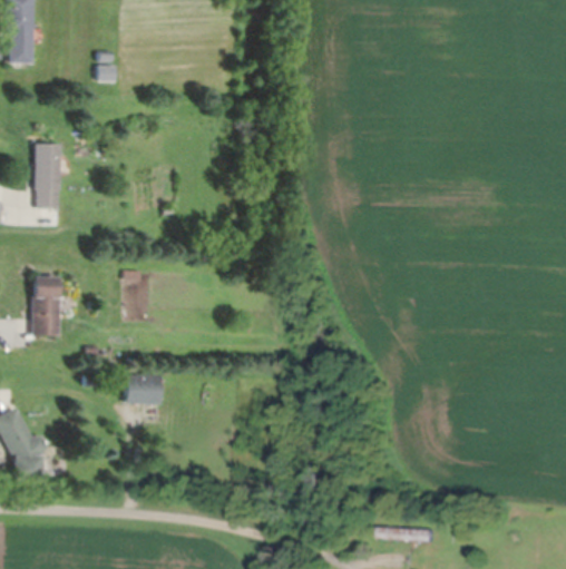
[(6,33),(6,0),(33,0),(33,64),(10,62),(11,33),(6,33)]
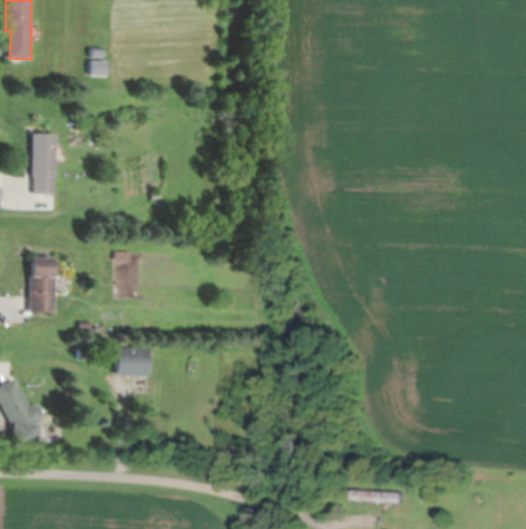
[(92,47),(105,47),(105,58),(92,57),(92,47)]
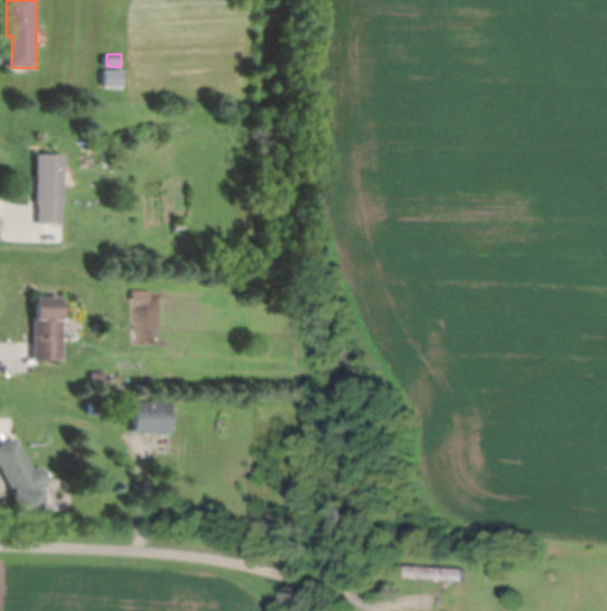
[(106,69),(123,71),(123,87),(105,86),(106,69)]
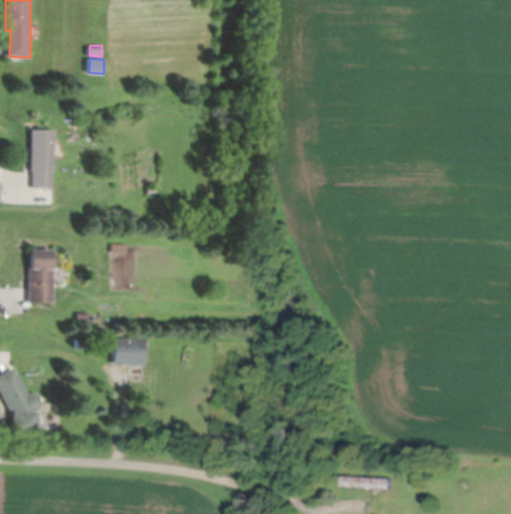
[(31,172),(32,130),(54,130),(53,172),(52,172),(52,188),(33,188),(33,172),(31,172)]
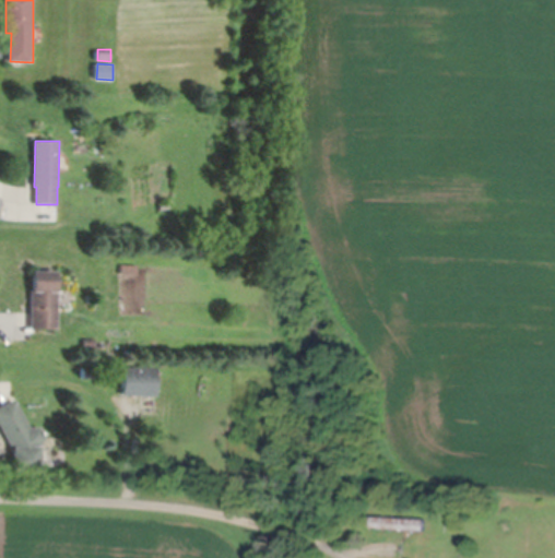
[(33,329),(33,291),(34,291),(34,271),(58,272),(58,291),(59,291),(58,329),(33,329)]
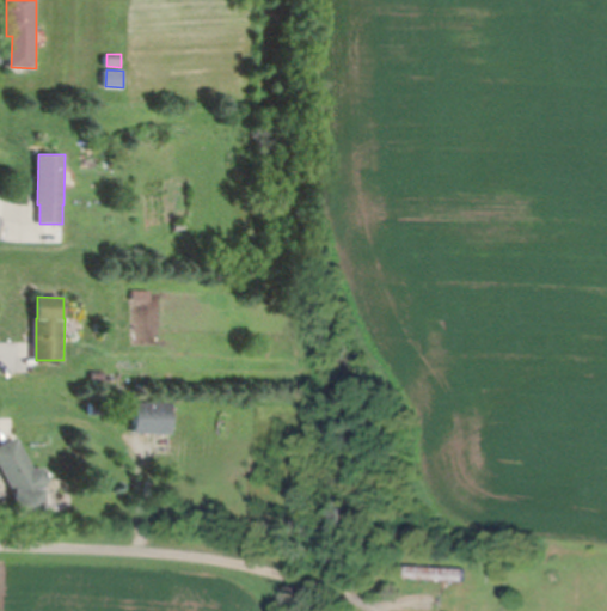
[(94,371),(106,371),(106,380),(94,380),(94,371)]
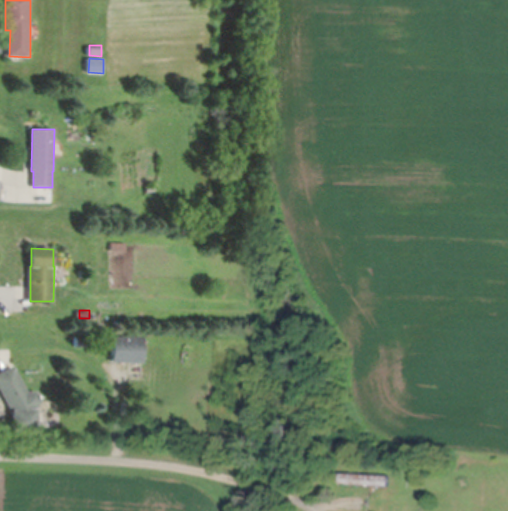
[(114,336),(144,337),(144,363),(114,363),(114,336)]
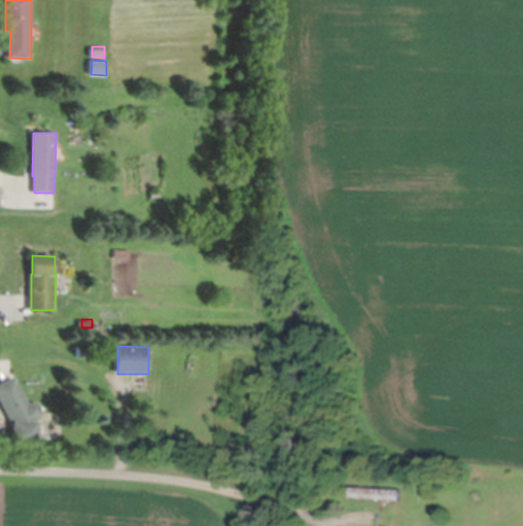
[(79,347),(92,347),(92,357),(79,357),(79,347)]
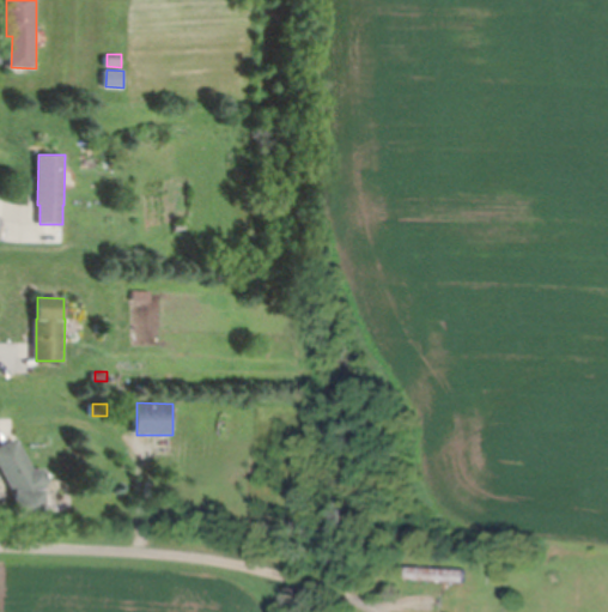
[(46,490),(46,516),(17,517),(16,494),(16,492),(0,464),(0,447),(18,438),(35,470),(46,470),(52,480),(46,490)]
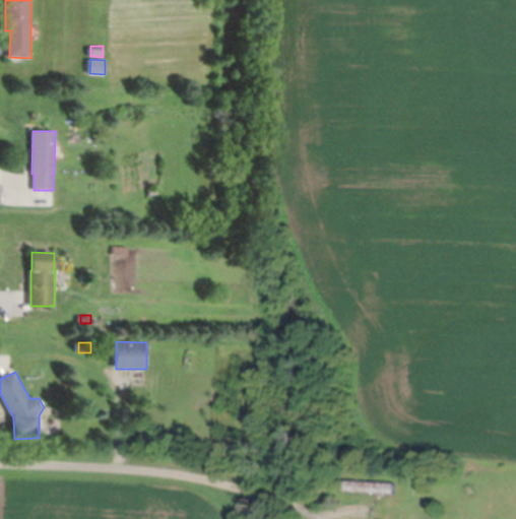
[(356,481),(404,484),(404,495),(355,493),(356,481)]
